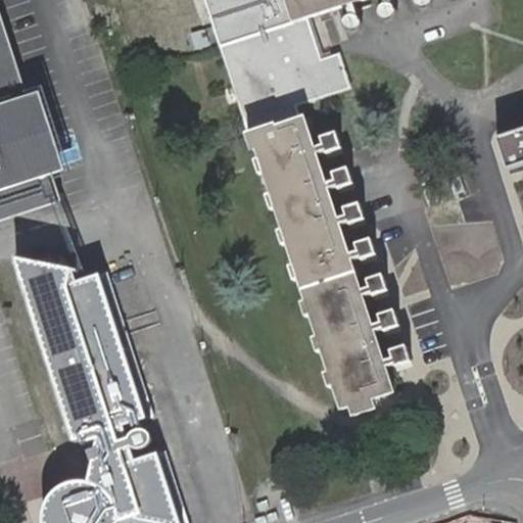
[(341,147),(335,131),(319,135),(320,142),(314,145),(308,134),(302,113),(295,115),(293,109),(347,92),(336,57),(321,62),(306,21),(346,8),(371,0),(198,0),(249,152),(254,150),(258,163),(252,165),(256,179),(263,177),(270,198),(265,200),(269,215),(275,212),(282,234),(276,235),(281,250),(286,248),(293,270),(288,271),(292,285),(298,283),(304,304),(299,306),(304,320),(310,318),(317,339),(311,341),(316,355),(321,353),(328,375),(323,377),(328,390),(333,389),(341,413),(348,411),(350,417),(373,410),(371,402),(395,391),(386,366),(393,369),(394,371),(410,366),(403,344),(389,349),(391,359),(383,361),(374,330),(379,331),(384,332),(398,326),(392,307),(377,313),(380,323),(373,324),(363,295),(370,294),(373,297),(387,290),(380,273),(366,278),(368,287),(360,289),(352,258),(359,256),(361,262),(375,254),(369,236),(353,242),(357,251),(350,253),(340,224),(346,222),(349,226),(364,220),(358,200),(342,205),(345,215),(337,217),(327,187),(335,187),(338,191),(353,184),(345,165),(330,172),(333,179),(326,179),(318,153),(323,149),(326,153),(341,147)]
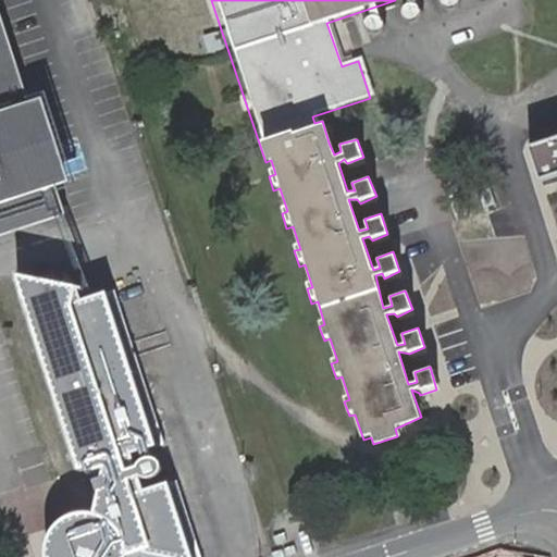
[(0,237),(65,218),(57,190),(71,185),(44,101),(29,106),(0,14),(0,237)]
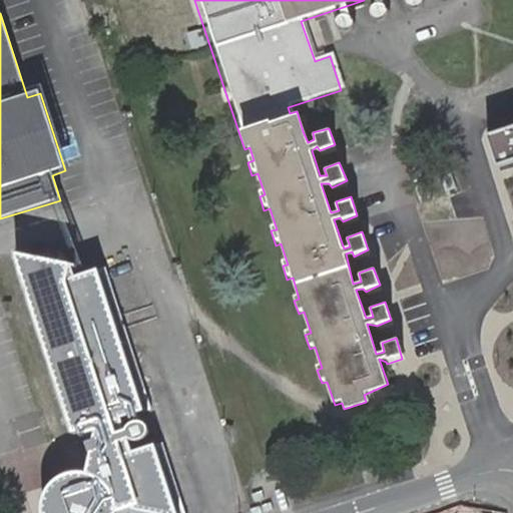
[(512,126),(487,135),(496,163),(512,157),(512,126)]
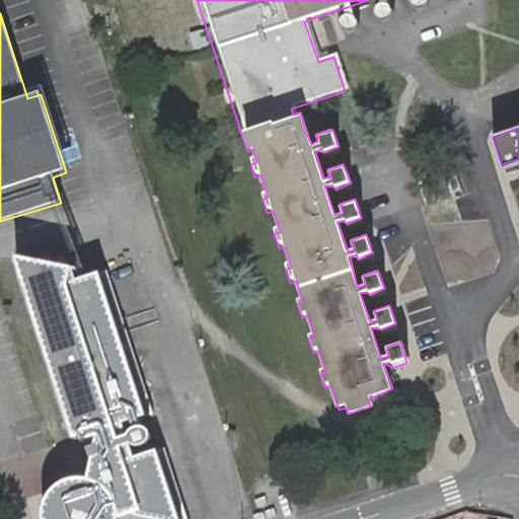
[(200,257),(196,244),(184,247),(189,262),(200,257)]
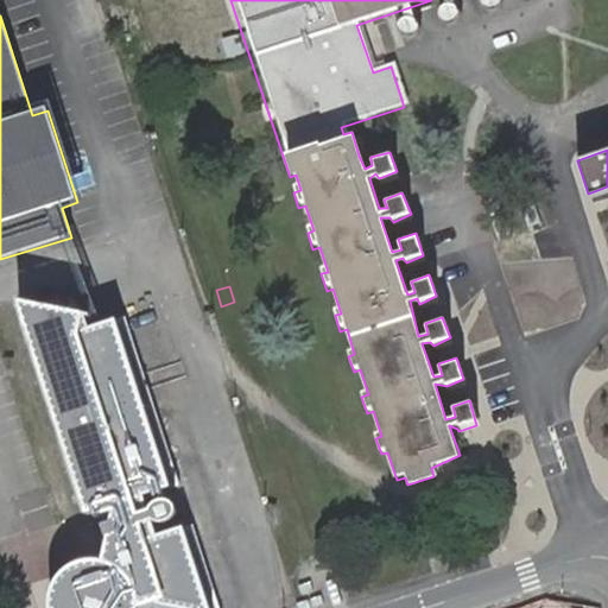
[(86,317),(21,303),(26,317),(76,328),(78,336),(90,333),(86,317)]
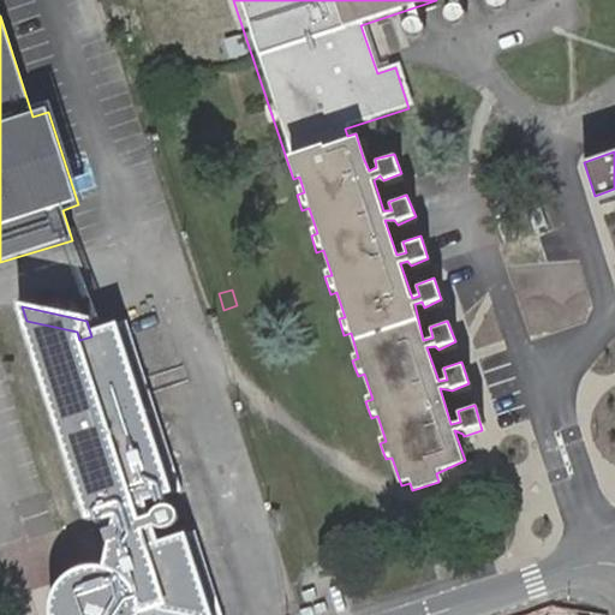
[(27,321),(90,521),(119,512),(115,530),(107,532),(112,548),(107,569),(100,568),(89,569),(78,573),(66,580),(58,591),(53,603),(52,613),(52,614),(142,614),(160,609),(161,611),(179,614),(209,614),(186,538),(149,549),(144,532),(157,529),(163,530),(171,530),(173,529),(178,524),(179,521),(179,517),(178,514),(171,509),(161,509),(159,512),(154,519),(141,521),(135,503),(171,493),(118,328),(91,336),(79,340),(77,332),(27,321)]
